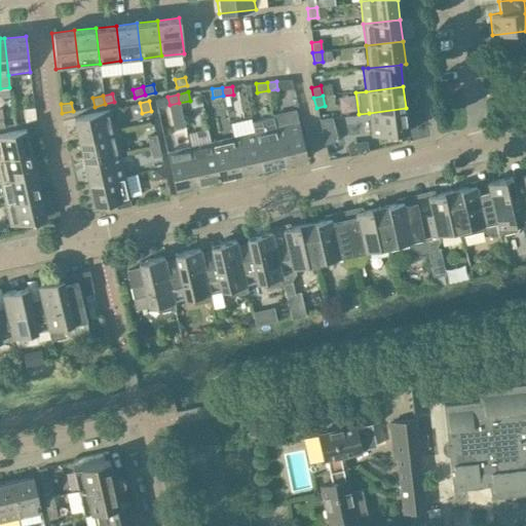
[(35,116),(34,107),(24,109),(25,117),(35,116)]
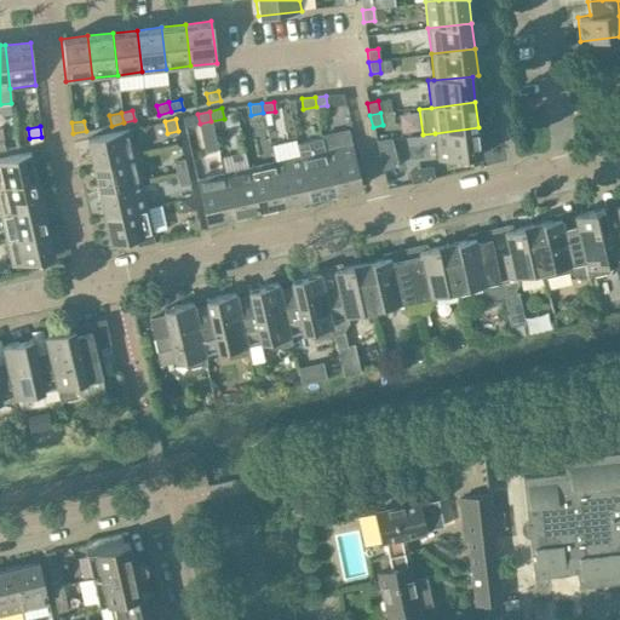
[(482,155),(478,127),(435,133),(437,161),(482,155)]
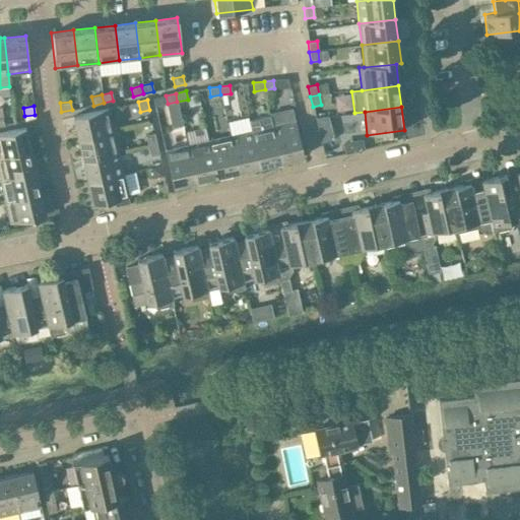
[(113,131),(108,108),(72,117),(77,139),(113,131)]
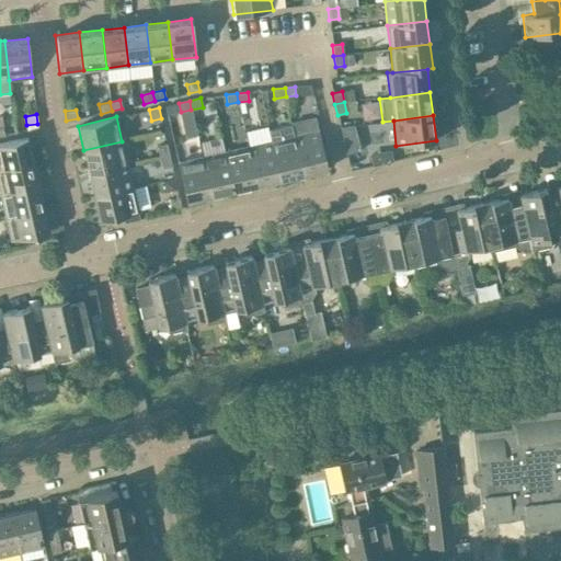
[(304,174),(295,136),(292,125),(268,130),(271,140),(279,180),(304,174)]
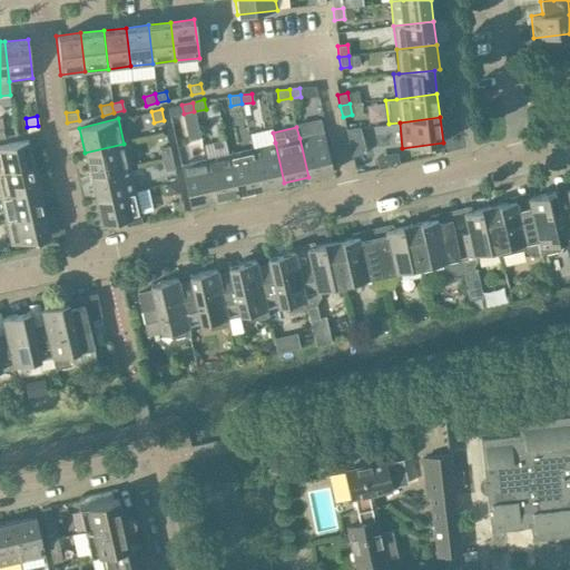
[(332,172),(323,133),(300,138),(308,177),(332,172)]
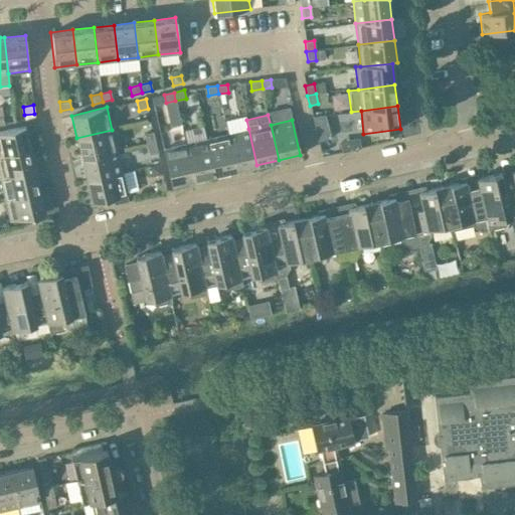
[(0,154),(30,148),(25,126),(0,132),(0,154)]
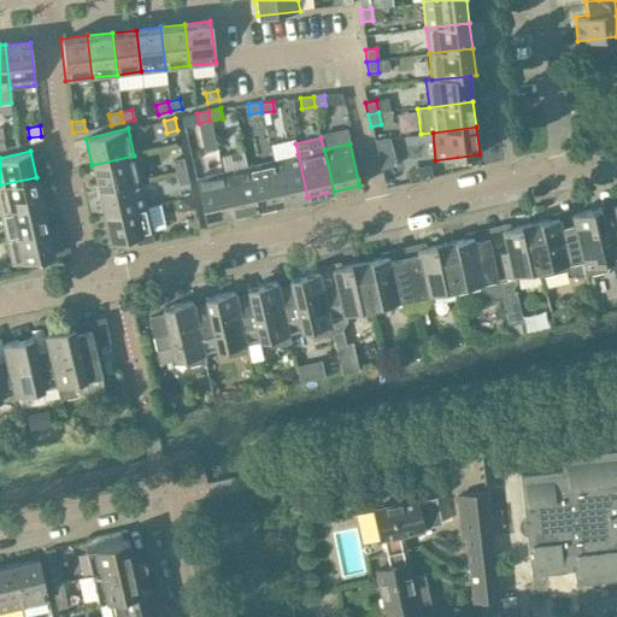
[(307,198),(298,154),(272,160),(282,204),(307,198)]
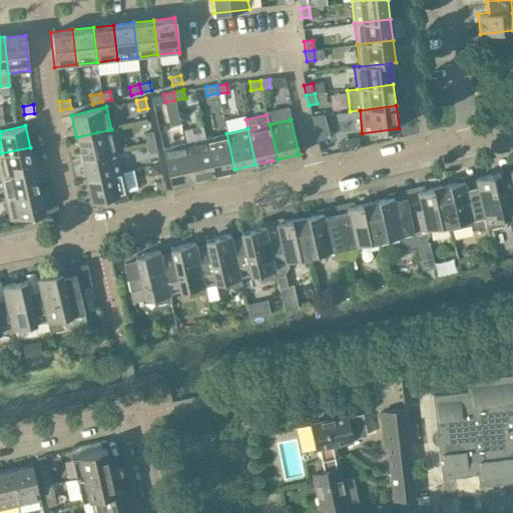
[(116,150),(111,129),(76,137),(81,158),(116,150)]
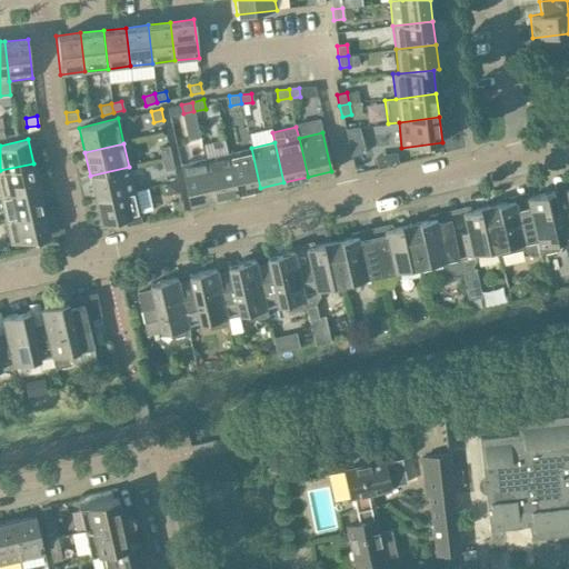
[(171,157),(169,146),(159,148),(161,159),(171,157)]
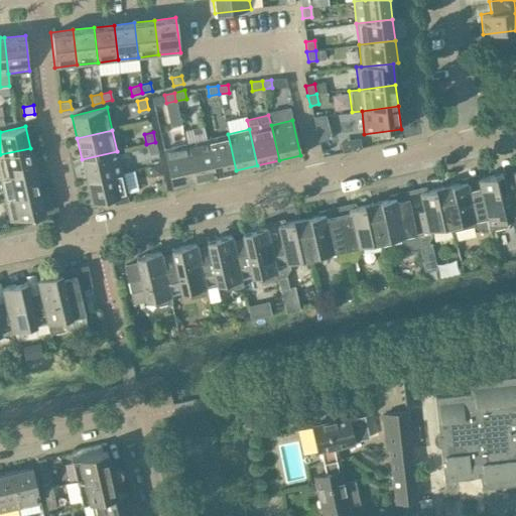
[(236,170),(228,134),(207,139),(215,174),(236,170)]
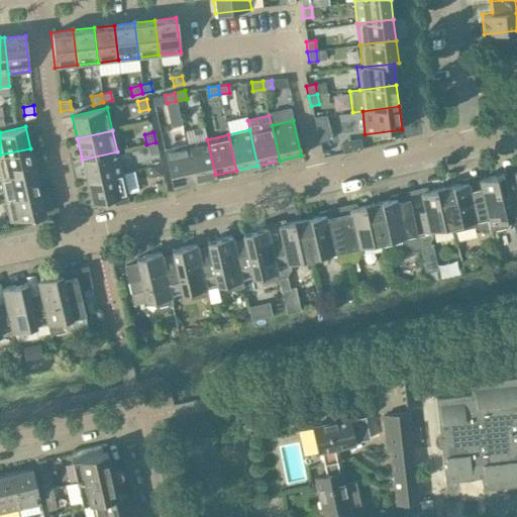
[(318,140),(321,150),(329,148),(327,138),(318,140)]
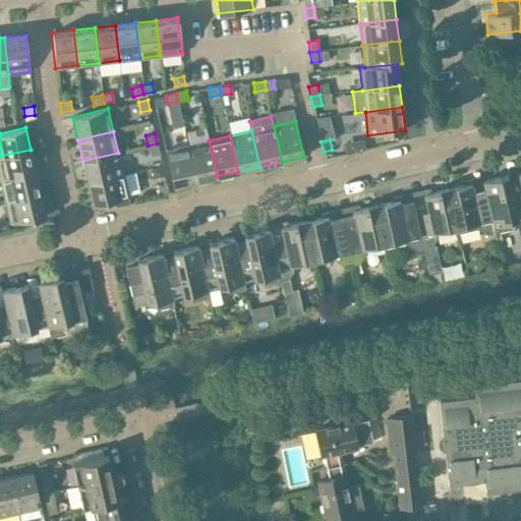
[(217,176),(209,140),(187,146),(195,181),(217,176)]
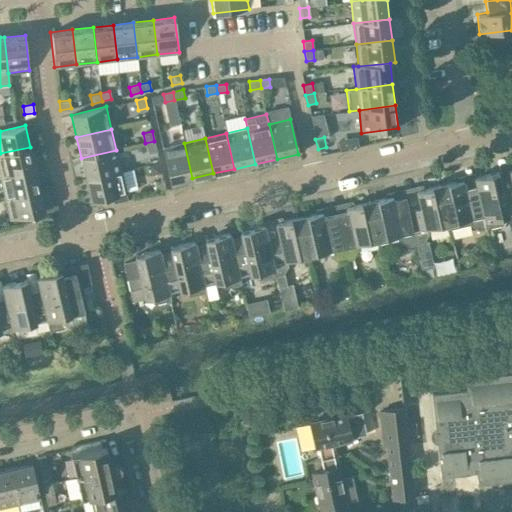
[(156,151),(154,141),(145,143),(148,153),(156,151)]
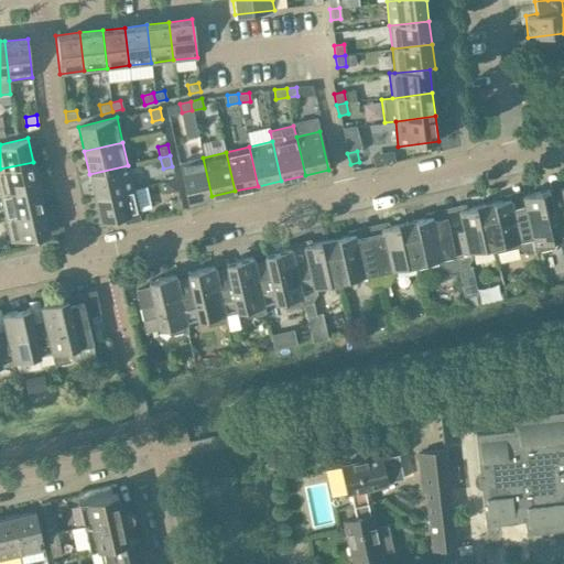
[(212,196),(203,158),(179,163),(187,202),(212,196)]
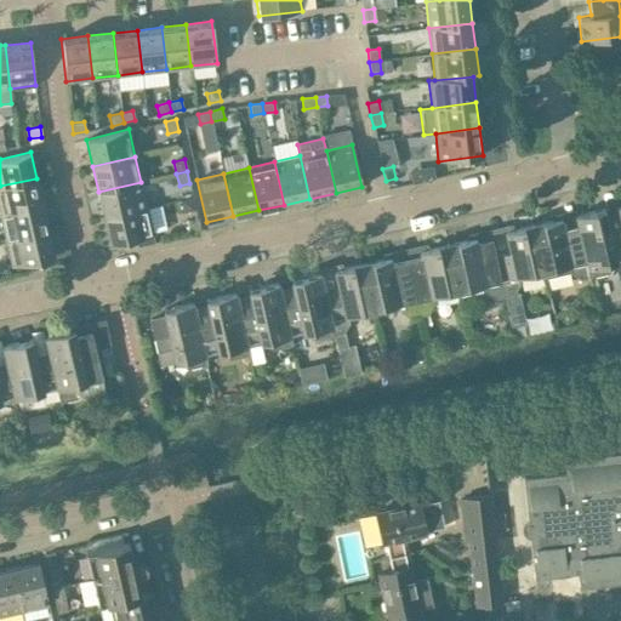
[(0,214),(43,204),(36,178),(0,186),(0,214)]
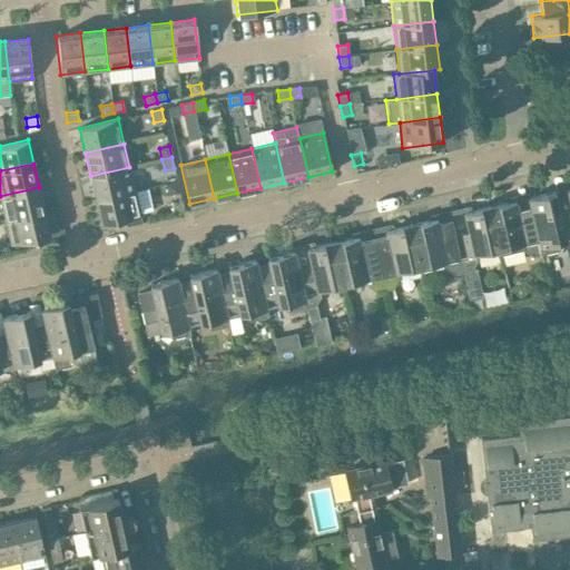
[(135,190),(129,167),(90,176),(96,199),(135,190)]
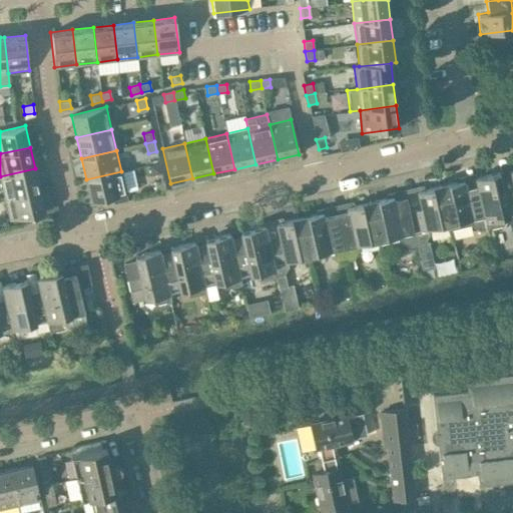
[(40,189),(35,168),(0,176),(0,178),(4,197),(40,189)]
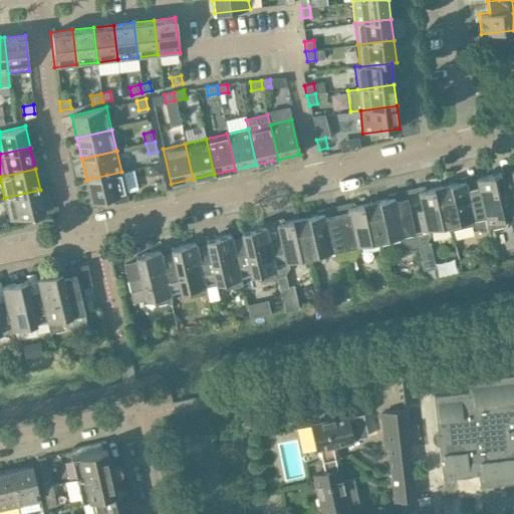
[(126,194),(121,172),(86,180),(91,202),(126,194)]
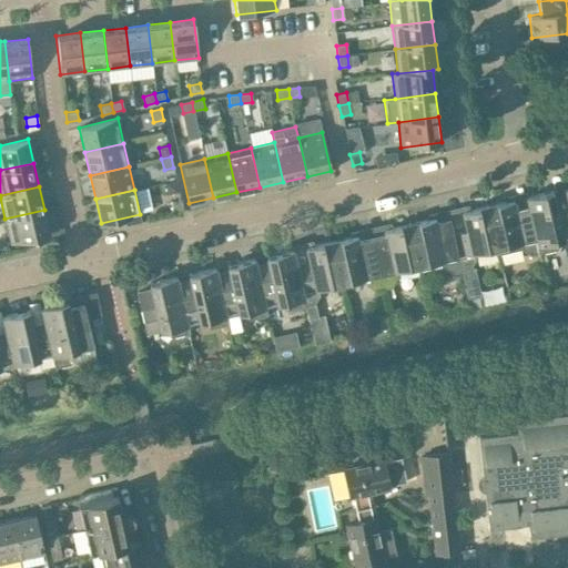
[(567,237),(567,202),(567,200),(556,202),(554,191),(526,198),(530,215),(540,254),(557,250),(564,239),(567,237)]
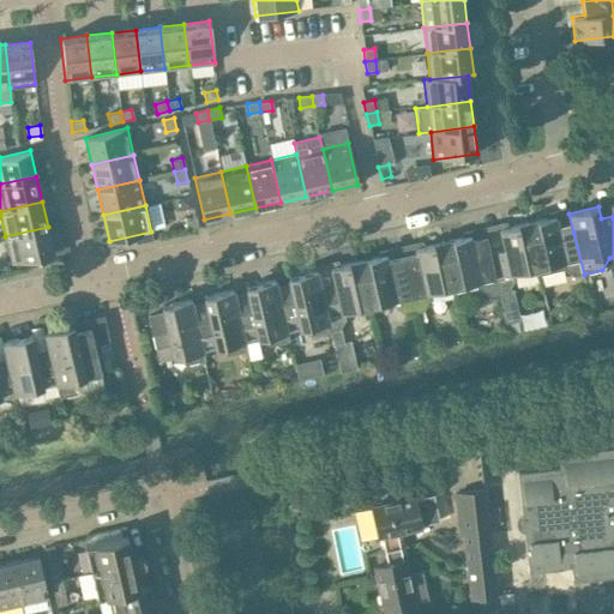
[(198,228),(196,216),(185,218),(188,230),(198,228)]
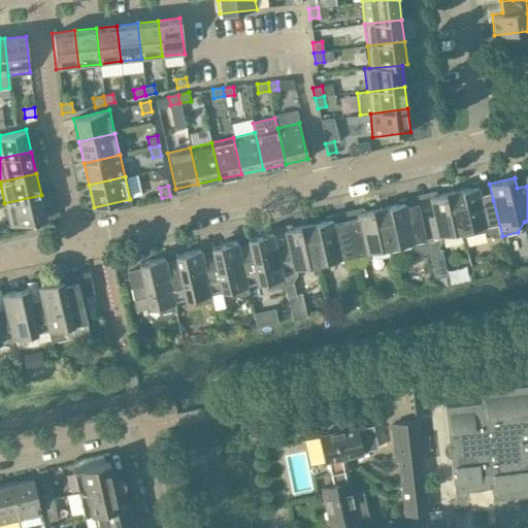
[(502,236),(493,200),(482,203),(477,186),(453,192),(462,230),(464,236),(486,231),(486,232),(494,237),(502,236)]
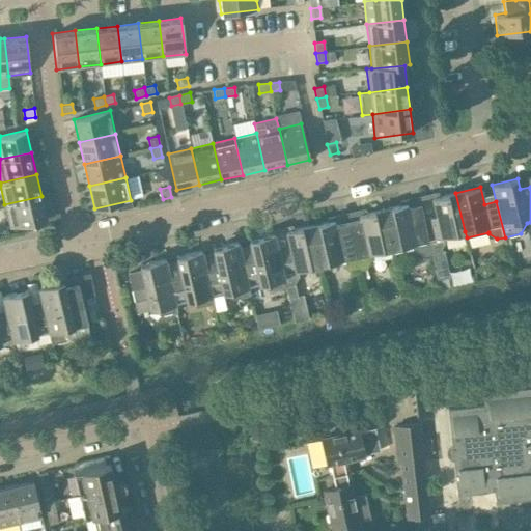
[(465,231),(455,193),(432,198),(434,204),(421,207),(423,218),(431,254),(439,252),(445,243),(443,236),(465,231)]
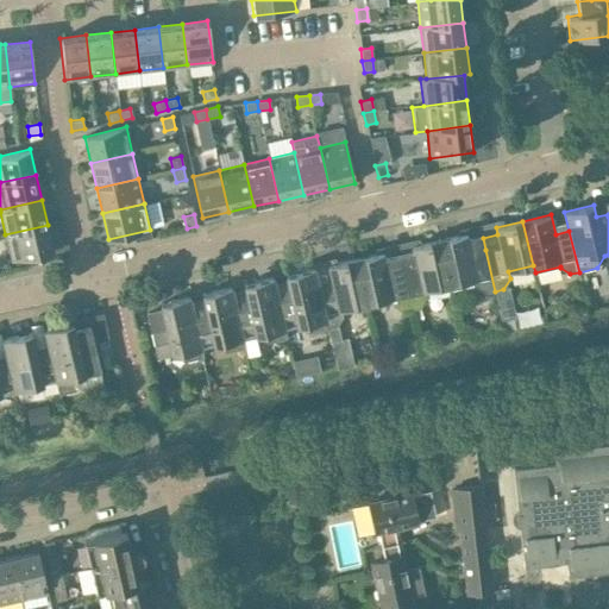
[(54,252),(48,225),(5,234),(11,262),(54,252)]
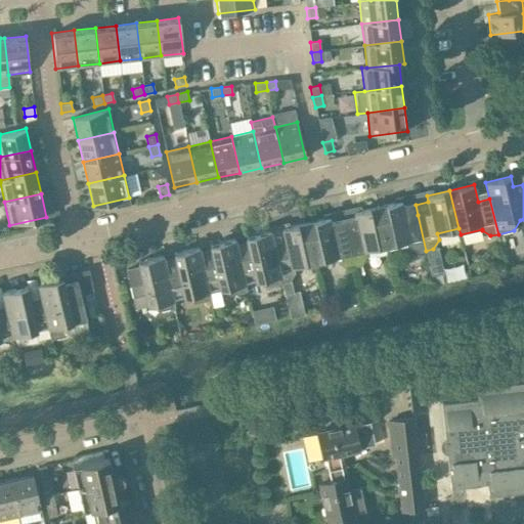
[(426,251),(418,215),(416,205),(403,208),(401,202),(378,207),(387,245),(408,241),(409,247),(419,252),(426,251)]
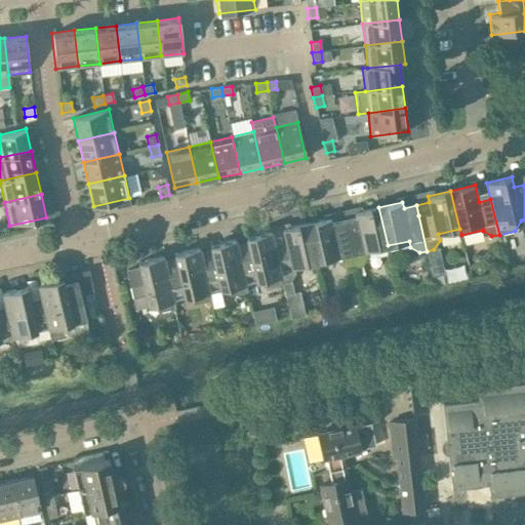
[(388,245),(378,207),(355,212),(359,229),(347,232),(354,268),(362,266),(367,256),(366,250),(388,245)]
